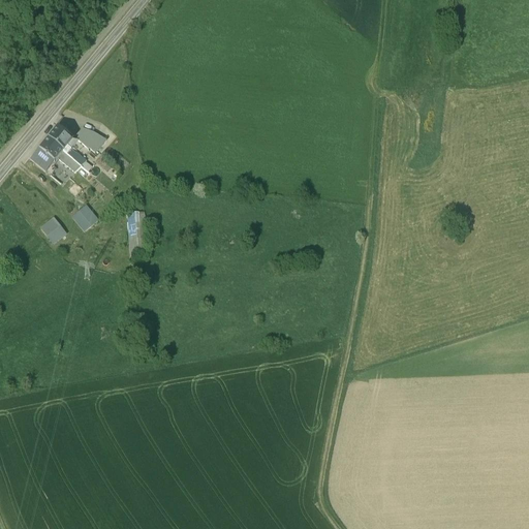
[(83,126),(73,141),(96,153),(104,138),(83,126)]
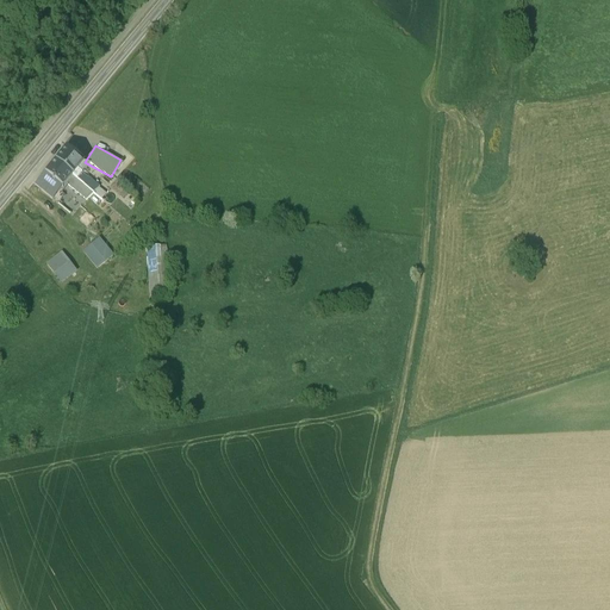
[(83,162),(67,148),(56,161),(73,175),(78,169),(83,162)]
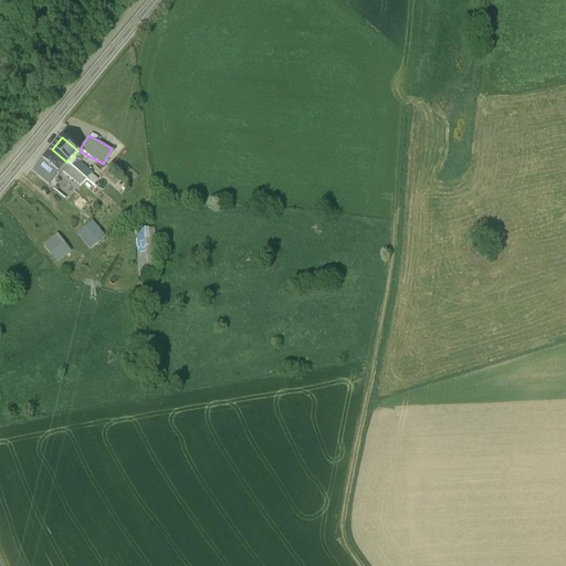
[(52,149),(42,161),(58,175),(62,169),(67,163),(52,149)]
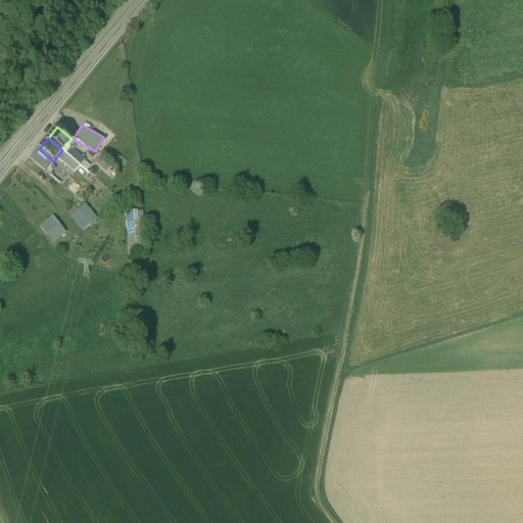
[(85,160),(66,145),(62,150),(72,158),(80,164),(85,160)]
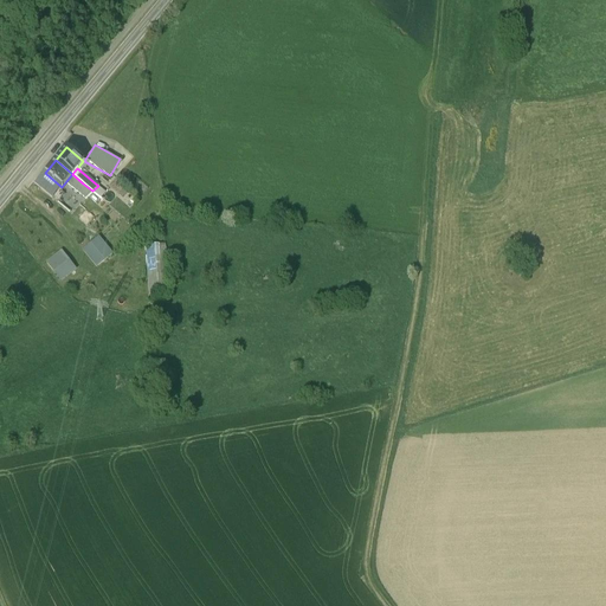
[(62,187),(45,173),(36,184),(52,198),(60,187),(62,187)]
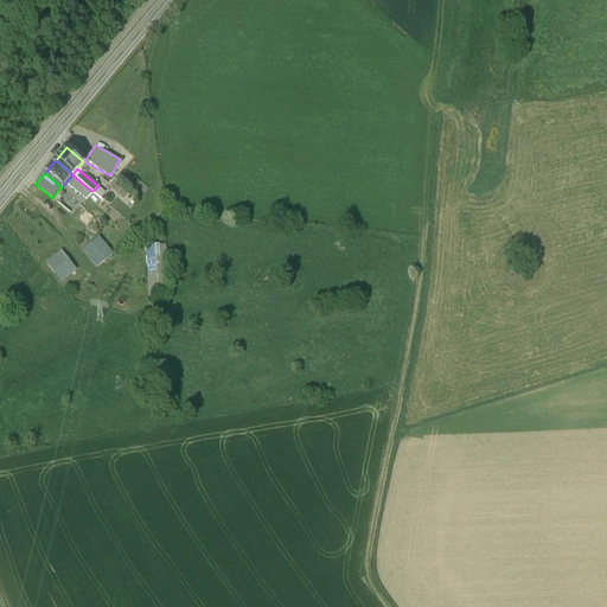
[(83,184),(72,174),(66,181),(77,191),(83,184)]
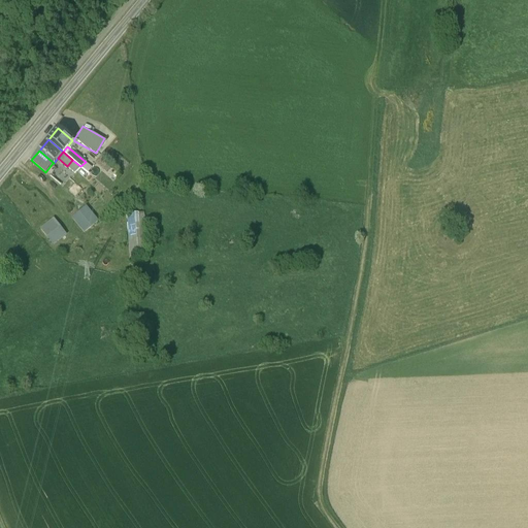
[(72,160),(67,166),(74,172),(80,166),(72,160)]
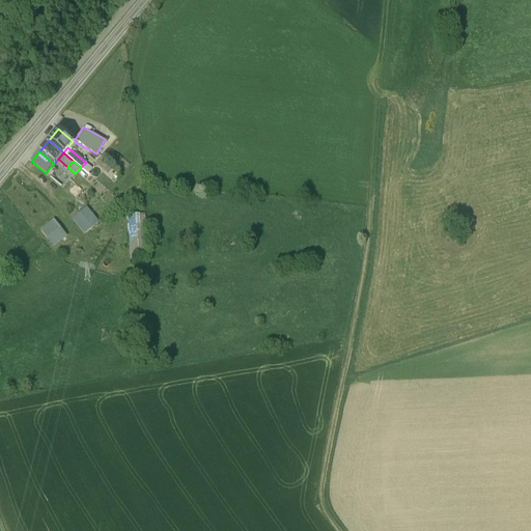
[(68,176),(53,164),(46,173),(60,186),(68,176)]
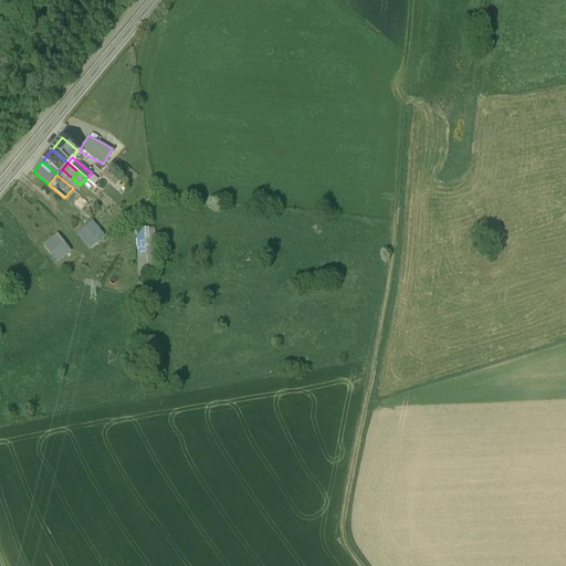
[(80,185),(74,191),(80,196),(93,184),(86,178),(80,185)]
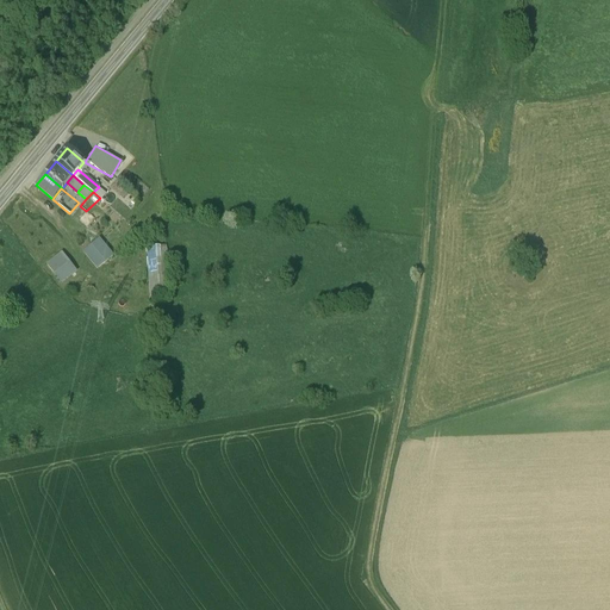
[(147,246),(148,292),(167,292),(166,246),(147,246)]
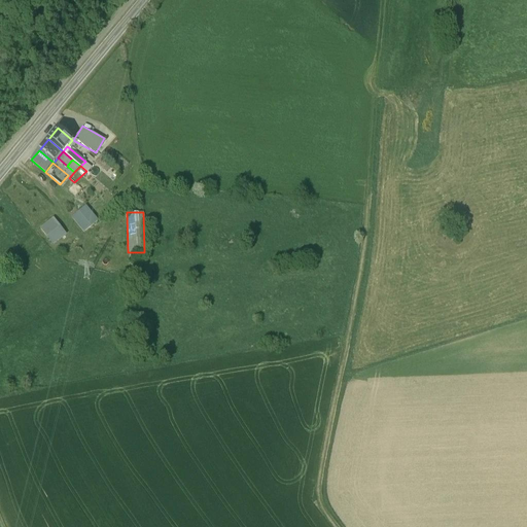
[(54,217),(4,256),(10,265),(60,225),(54,217)]
